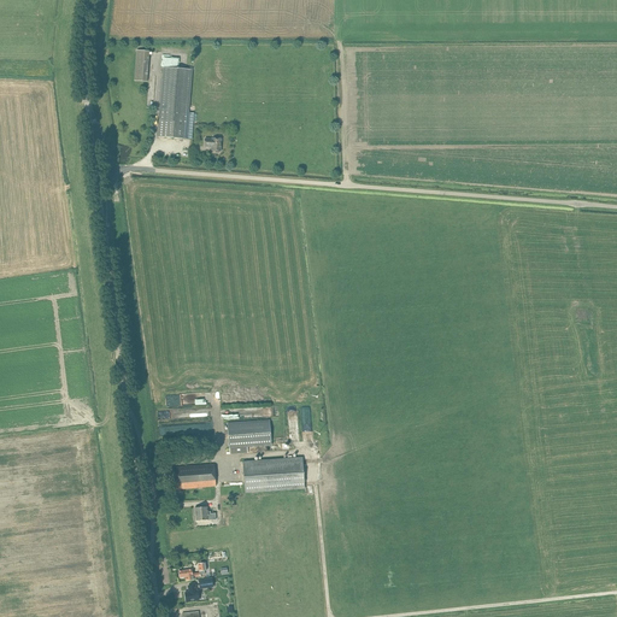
[(140,76),(153,76),(154,46),(141,45),(140,76)]
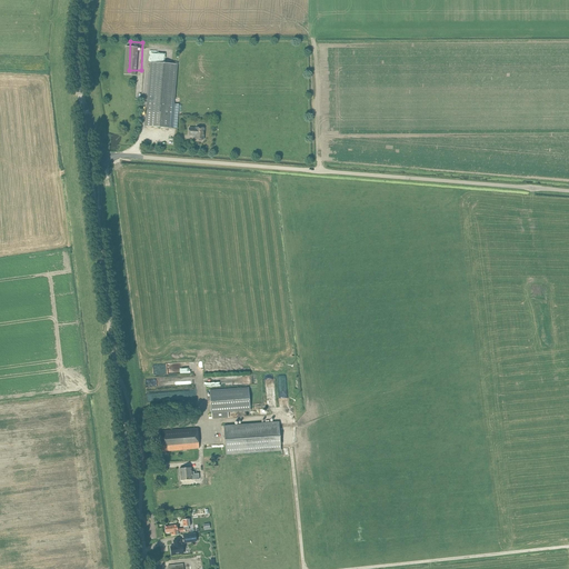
[(172,129),(177,65),(150,62),(146,127),(172,129)]
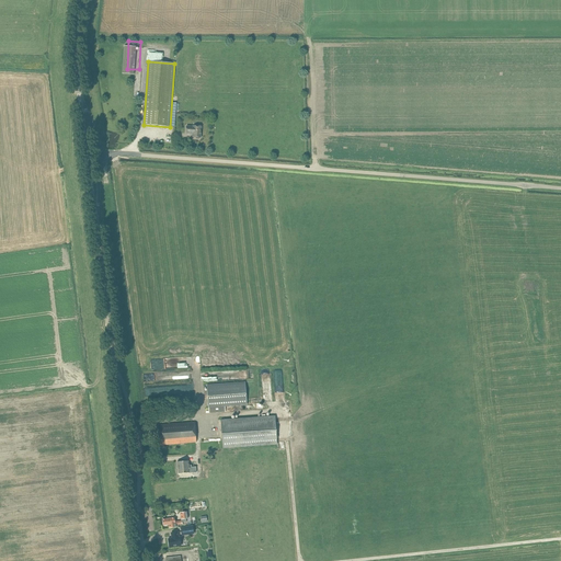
[(201,138),(201,127),(193,126),(193,127),(186,126),(186,134),(193,134),(192,137),(195,138),(196,139),(198,139),(199,138),(201,138)]
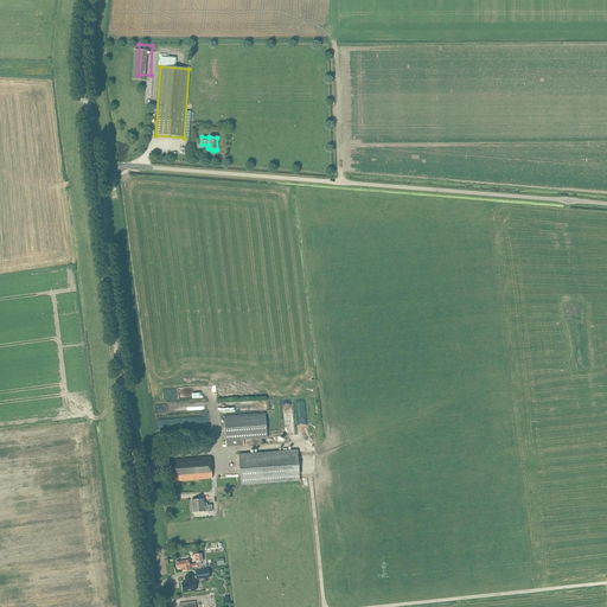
[(225,442),(267,439),(264,414),(223,416),(225,442)]
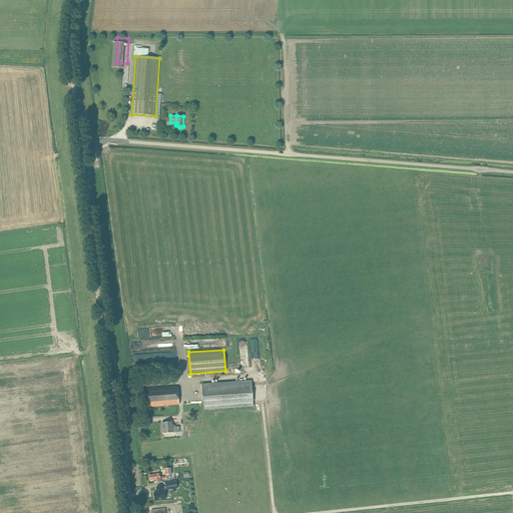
[(203,411),(253,407),(251,381),(201,384),(203,411)]
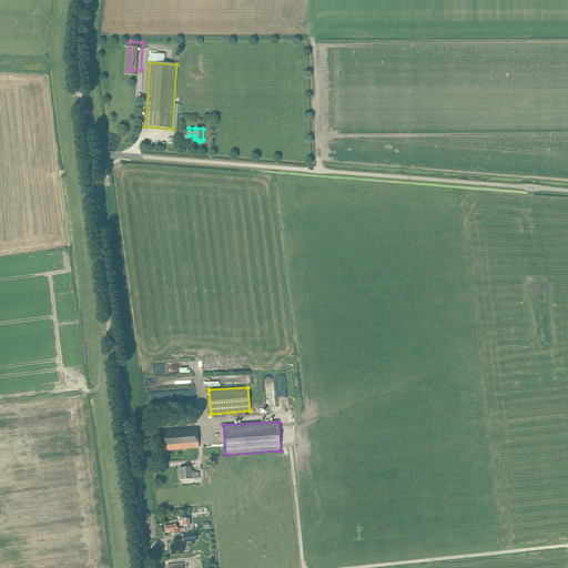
[(162,452),(168,450),(200,448),(198,427),(160,430),(162,452)]
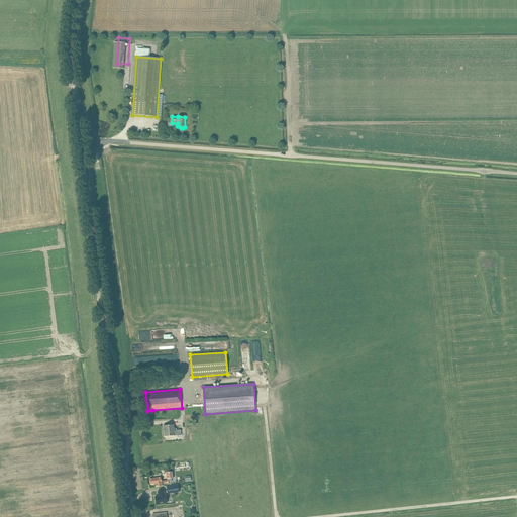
[(174,429),(174,425),(169,425),(164,425),(164,436),(181,435),(180,430),(176,430),(176,429),(174,429)]
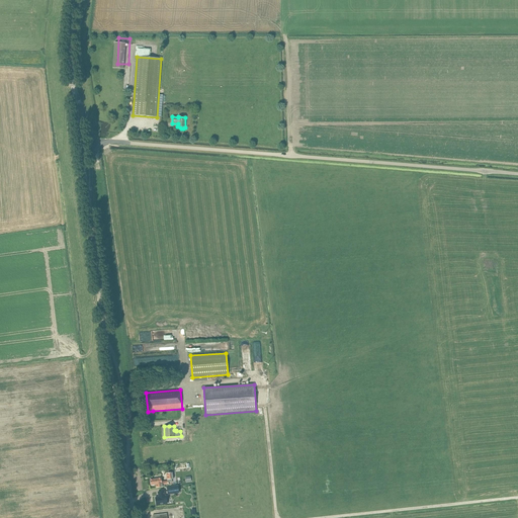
[(172,482),(172,479),(173,479),(172,472),(167,473),(168,481),(162,482),(161,479),(150,480),(151,486),(156,485),(156,488),(164,487),(164,485),(168,484),(168,483),(172,482)]
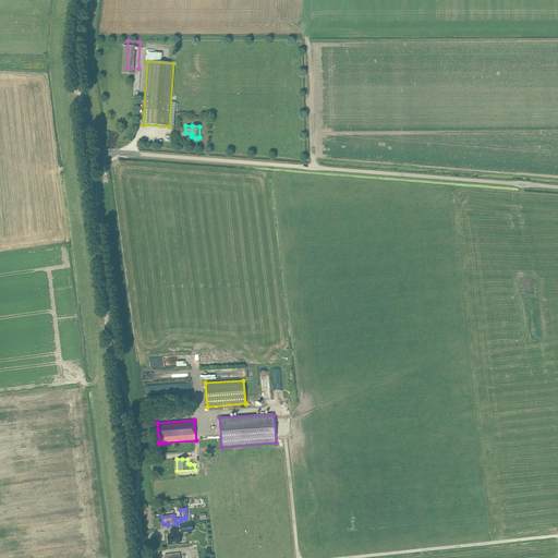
[(192,523),(180,524),(181,533),(193,531),(192,523)]
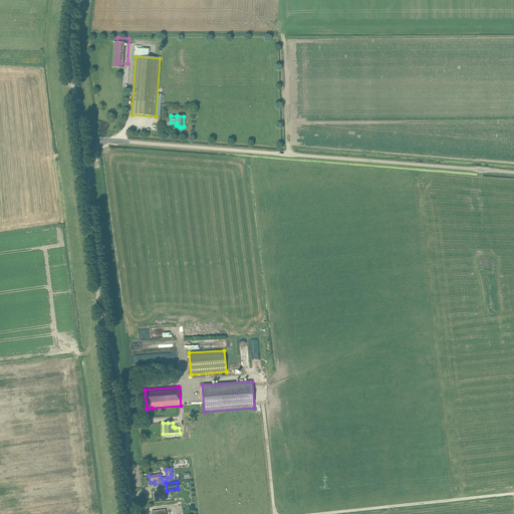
[(162,488),(156,489),(157,494),(153,494),(154,502),(165,500),(164,493),(163,493),(162,488)]
